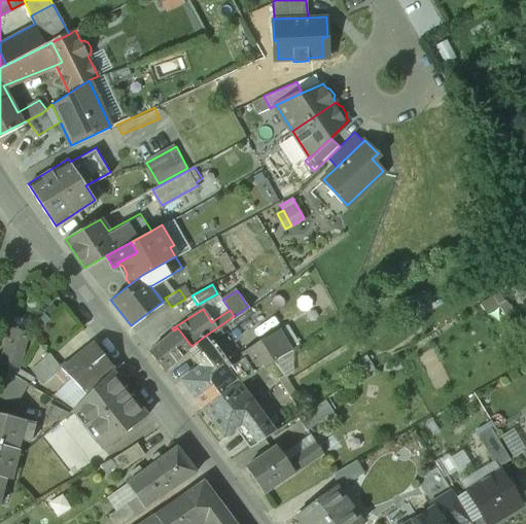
[(29,319),(13,315),(0,367),(0,379),(9,383),(15,374),(19,369),(28,332),(26,332),(29,319)]
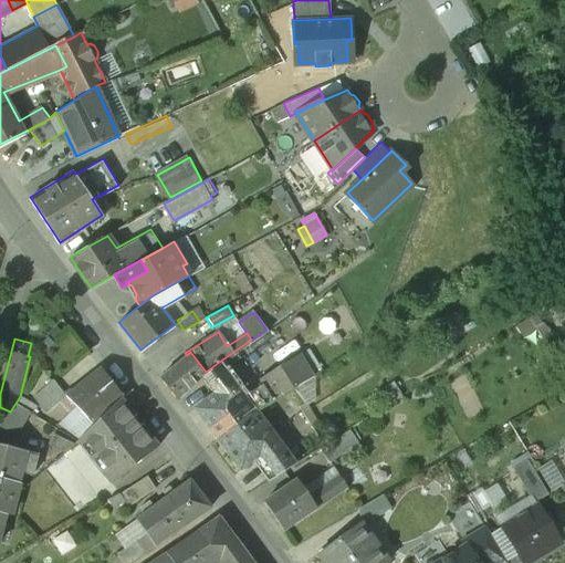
[(187,355),(160,376),(177,398),(201,375),(206,372),(190,352),(187,355)]
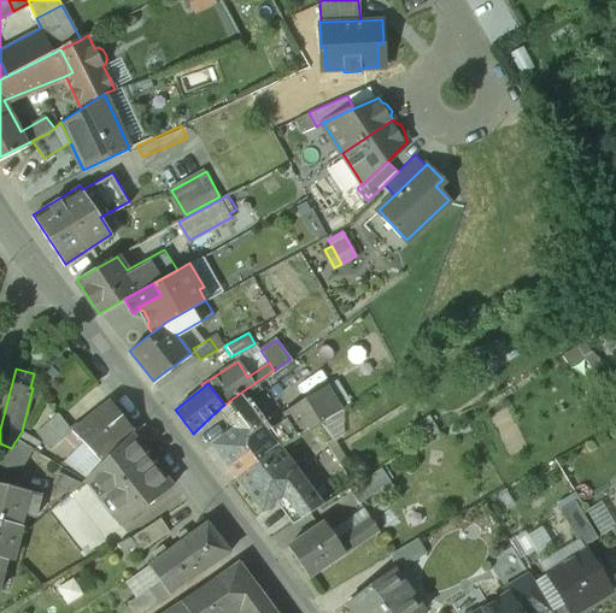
[(327,387),(282,412),(286,417),(300,435),(344,407),(327,387)]
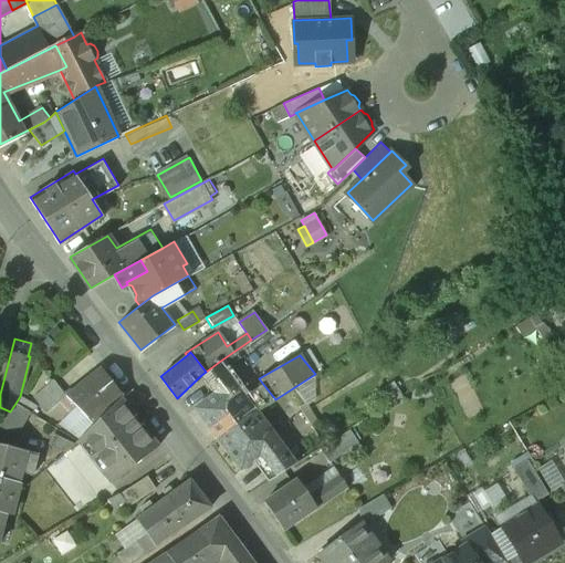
[(244,396),(219,362),(206,372),(201,375),(215,394),(197,408),(218,438),(254,413),(275,399),(262,383),(244,396)]
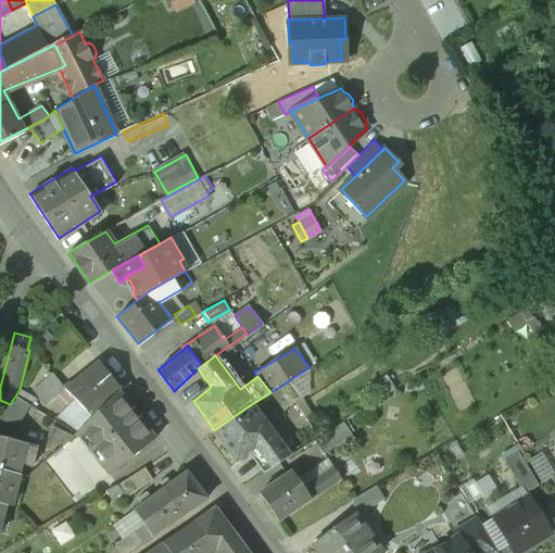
[(66,385),(60,390),(70,402),(76,397),(91,416),(118,390),(121,387),(99,359),(66,385)]
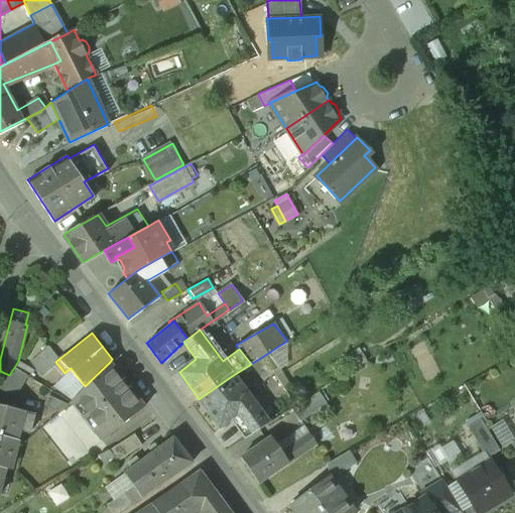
[(51,344),(31,359),(41,372),(55,362),(61,357),(51,344)]
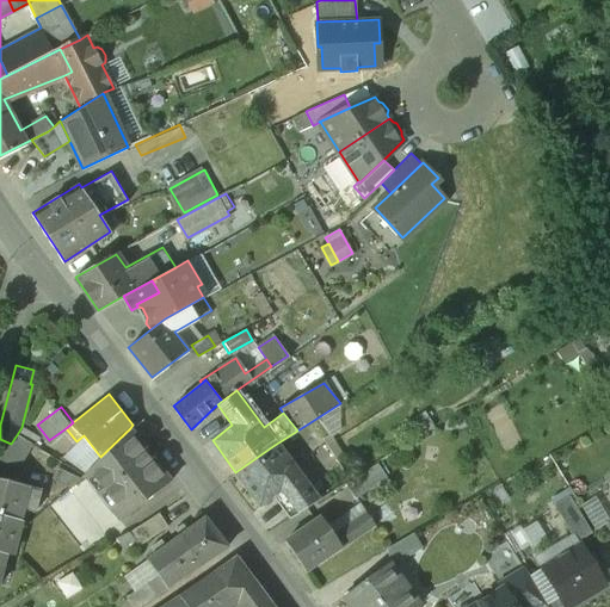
[(170,479),(130,428),(100,457),(88,469),(123,514),(170,479)]
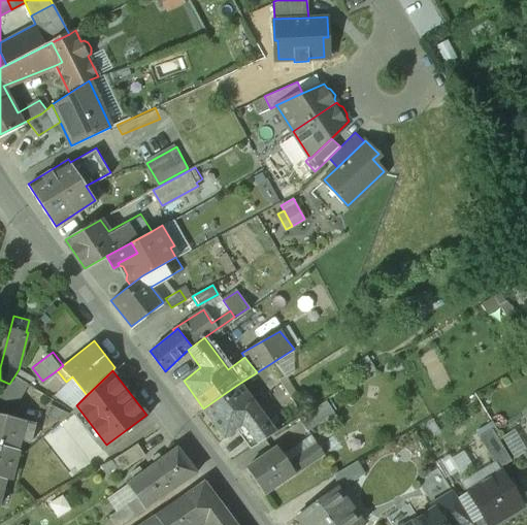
[(34,387),(15,374),(9,384),(7,388),(26,400),(34,387)]
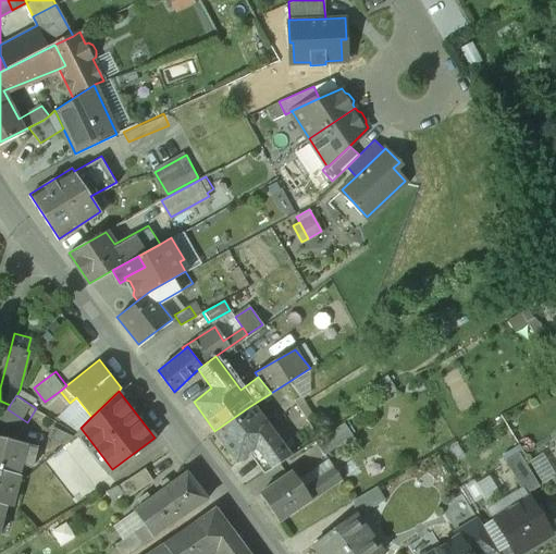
[(298,396),(292,401),(297,408),(304,404),(298,396)]
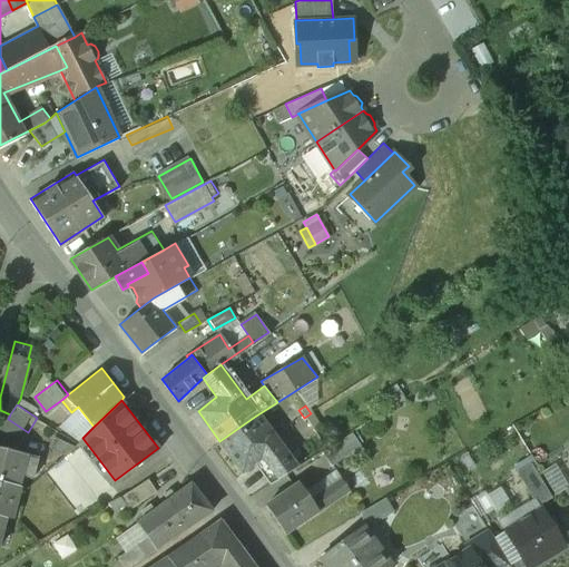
[(256,416),(219,441),(243,471),(256,462),(271,484),(295,468),(256,416)]
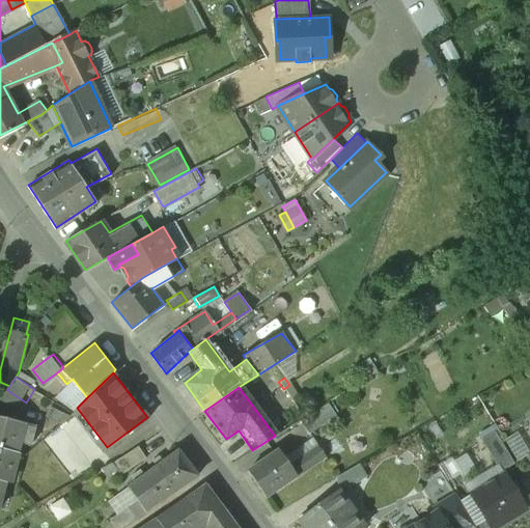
[(266,408),(284,409),(284,399),(267,398),(266,408)]
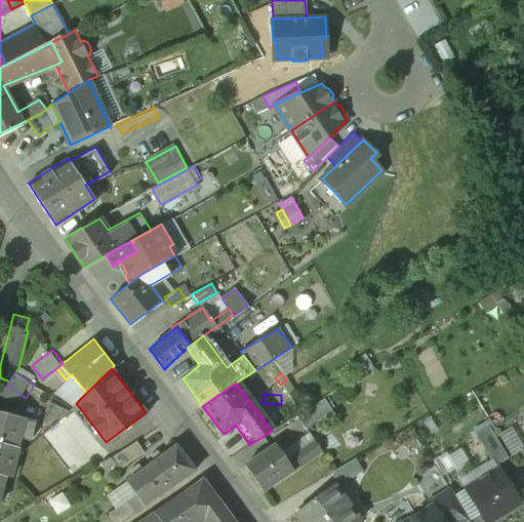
[(37,422),(0,411),(0,442),(16,446),(18,436),(32,440),(37,422)]
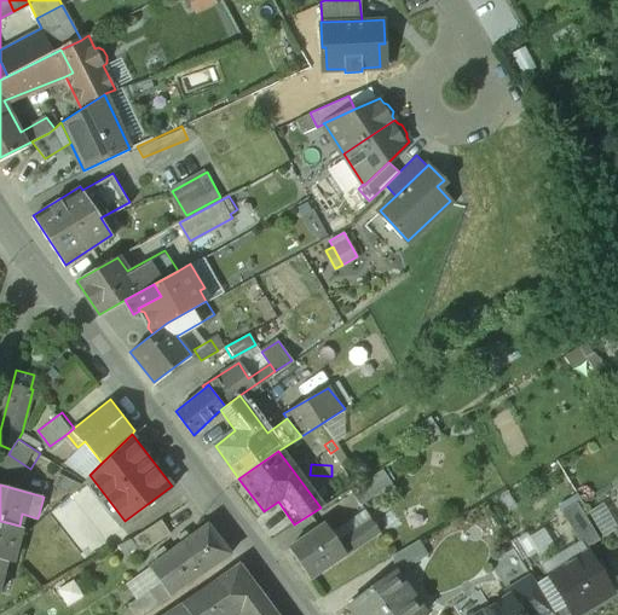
[(599,539),(577,504),(562,512),(584,547),(599,539)]
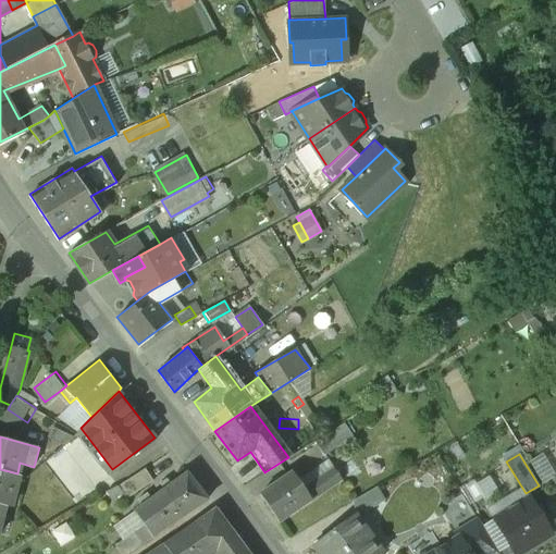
[(146,467),(118,483),(122,489),(126,495),(152,478),(146,467)]
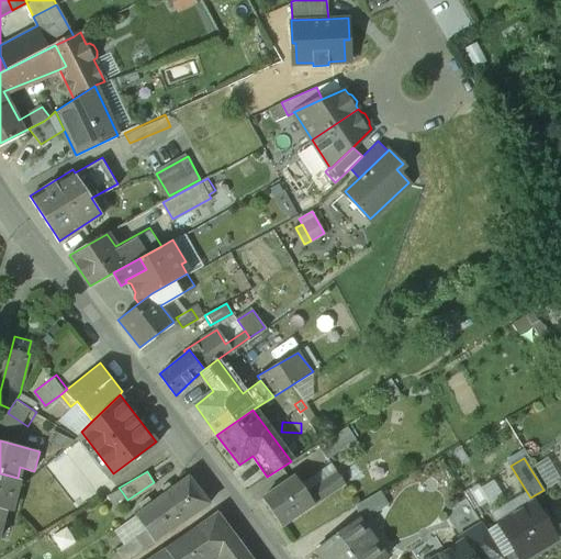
[(338,472),(309,492),(315,503),(345,482),(338,472)]
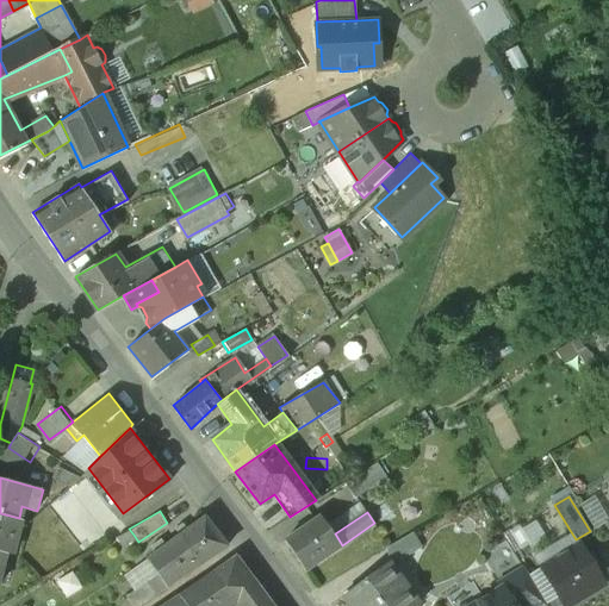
[(19,518),(0,513),(0,549),(6,551),(10,553),(19,518)]
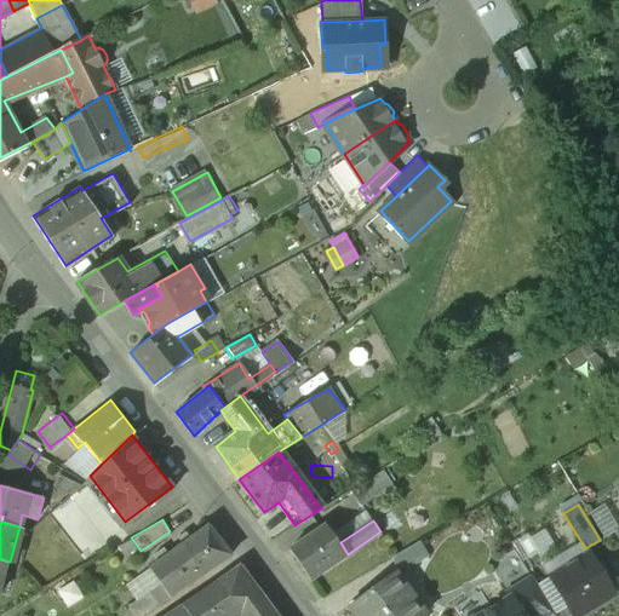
[(340,542),(326,523),(290,547),(311,579),(348,554),(340,542)]
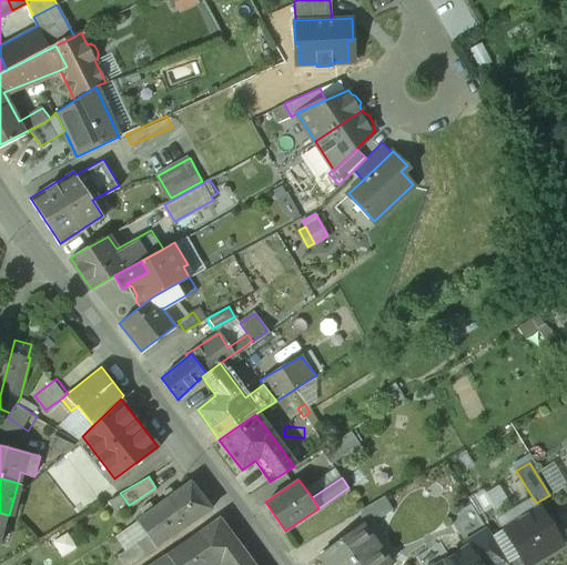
[(212,507),(191,481),(175,493),(171,486),(163,492),(168,498),(186,525),(212,507)]
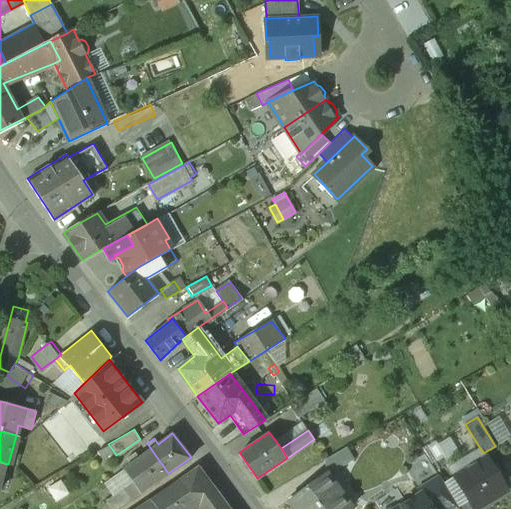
[(108,444),(98,449),(102,455),(112,449),(108,444)]
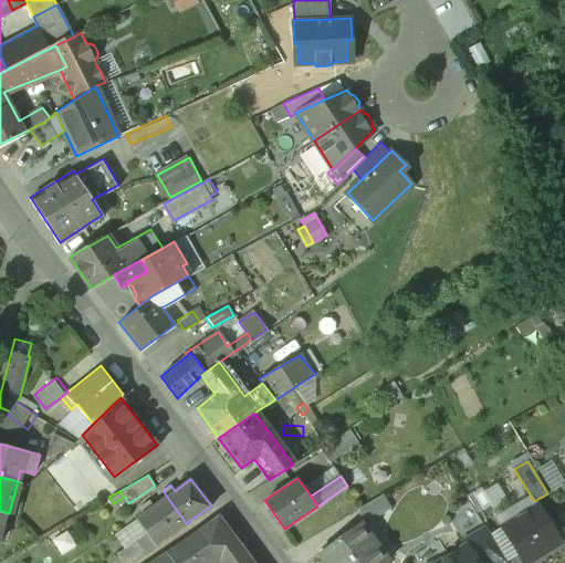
[(383,493),(361,507),(368,520),(390,507),(383,493)]
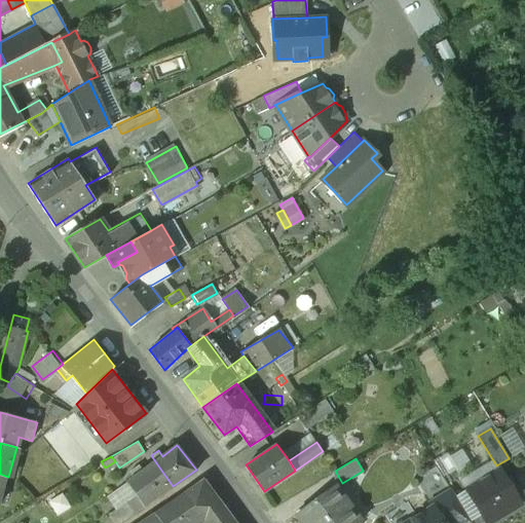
[(155,461),(143,470),(139,463),(130,470),(135,476),(127,481),(133,488),(145,505),(173,486),(155,461)]
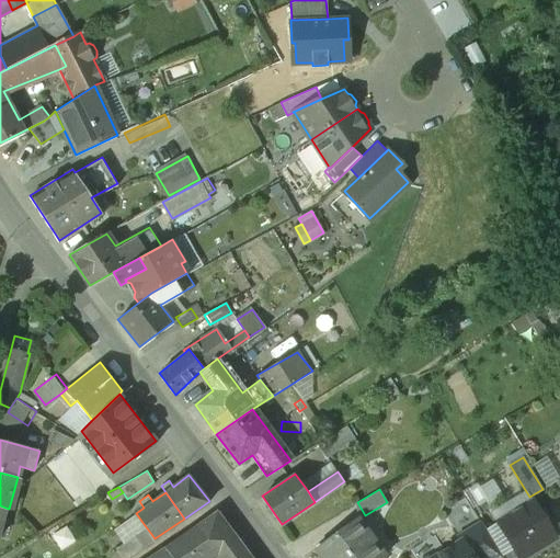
[(534,501),(498,523),(517,557),(521,557),(555,537),(534,501)]
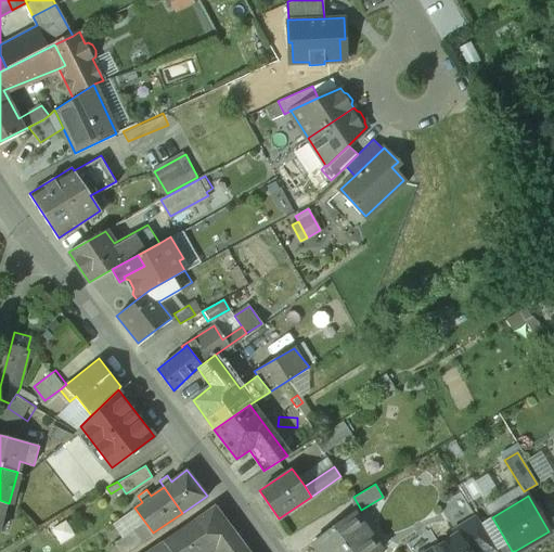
[(236,534),(216,506),(165,542),(171,551),(209,551),(220,546),(236,534)]
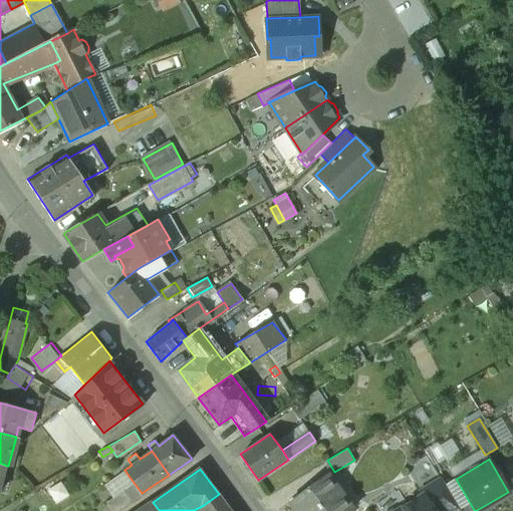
[(328,474),(289,501),(296,510),(347,510),(352,508),(328,474)]
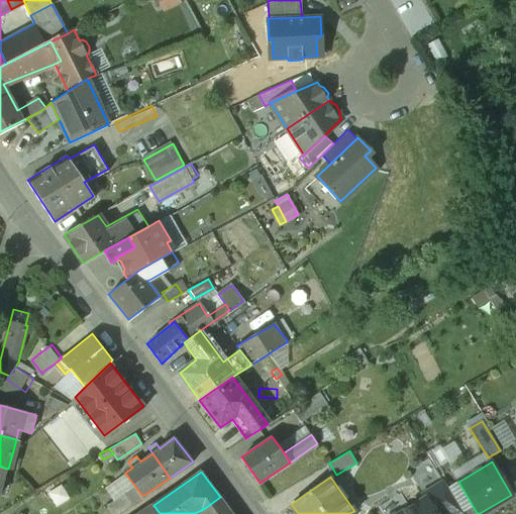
[(142,496),(130,480),(127,482),(124,479),(119,483),(133,502),(142,496)]
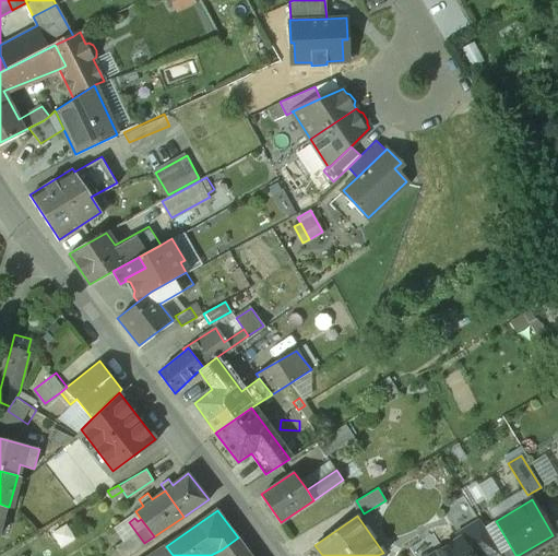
[(494,555),(500,553),(479,519),(455,533),(459,540),(461,537),(471,555),(494,555)]
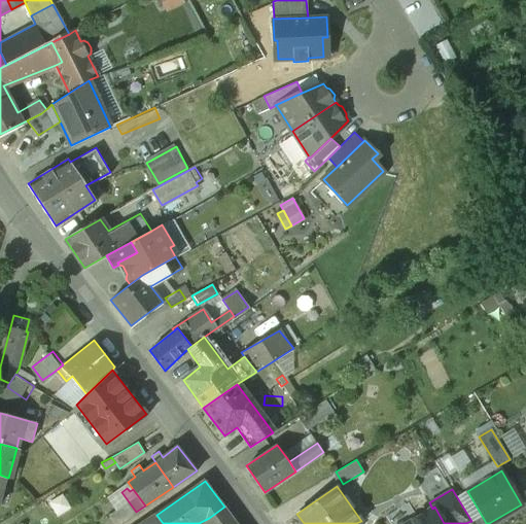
[(224,507),(209,518),(211,523),(230,523),(235,521),(224,507)]
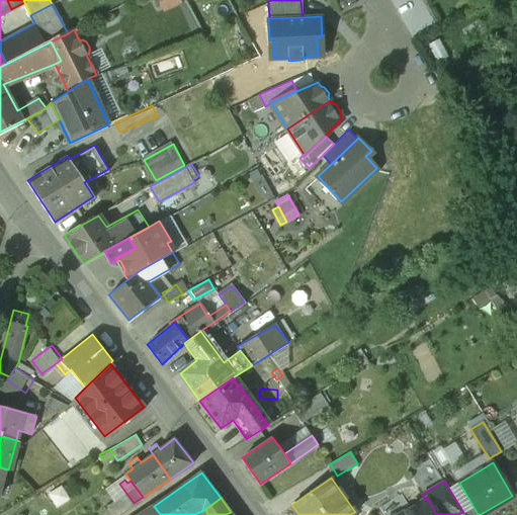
[(425,500),(401,514),(396,513),(392,514),(436,514),(427,498),(425,500)]
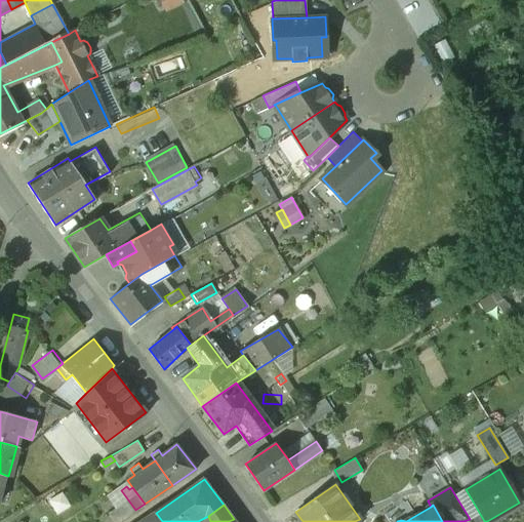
[(162,521),(156,513),(143,521),(235,521),(234,519),(229,521),(162,521)]
